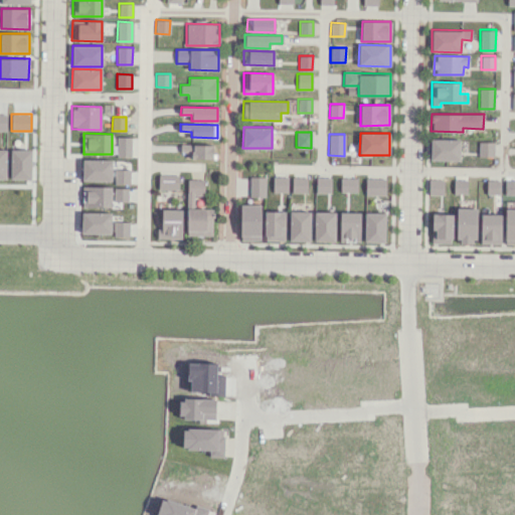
[(130,137),(117,137),(117,157),(131,157),(130,137)]
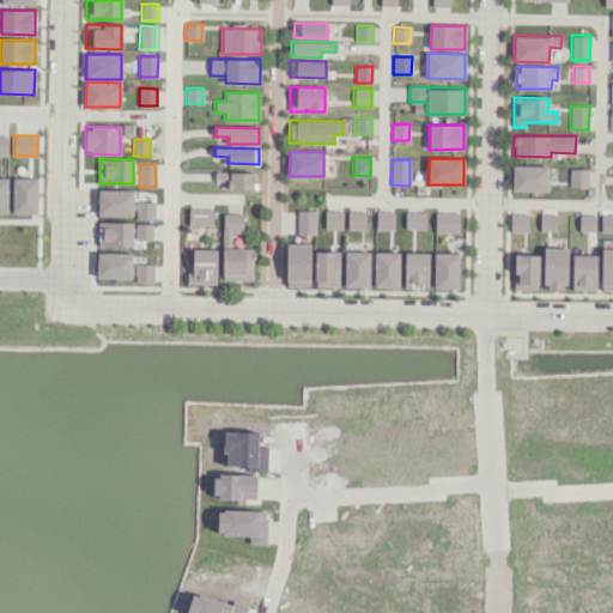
[(511,190),(547,190),(547,165),(513,165),(511,190)]
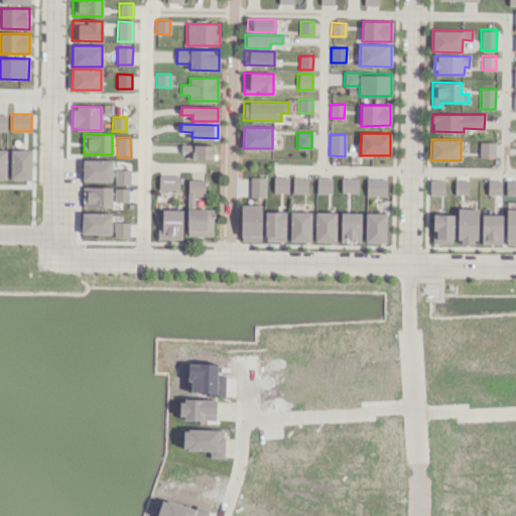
[(494,156),(494,142),(480,142),(479,156),(494,156)]
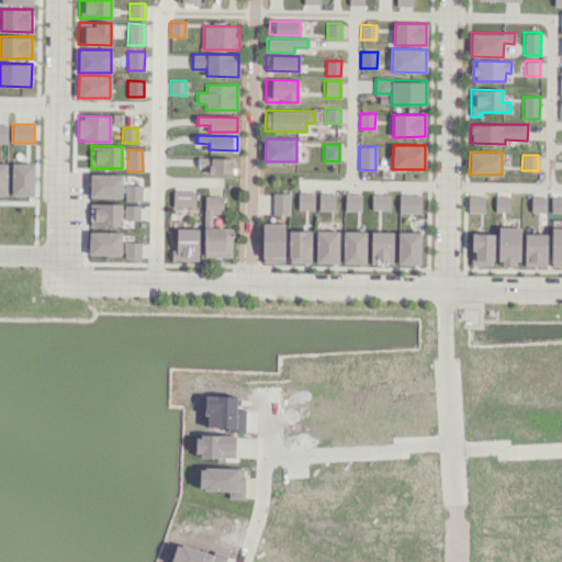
[(208,172),(232,173),(232,158),(197,157),(197,166),(209,167),(208,172)]
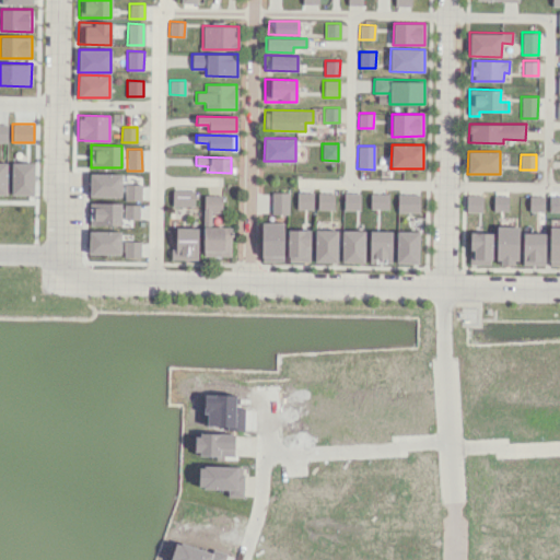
[(11,194),(33,195),(34,162),(11,162),(11,194)]
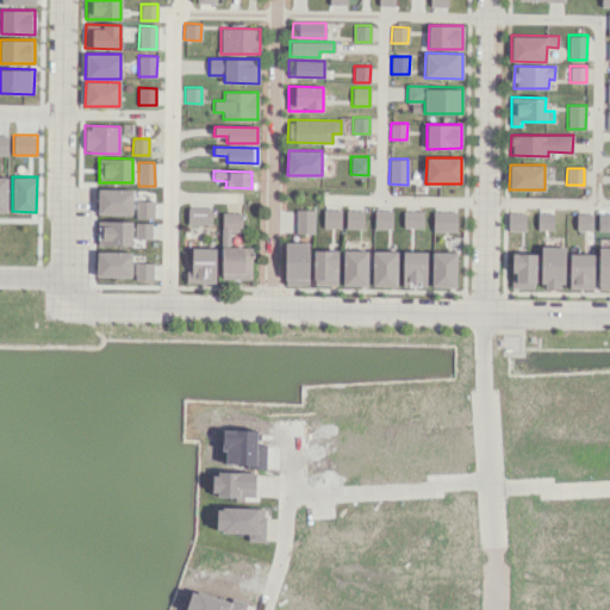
[(131,215),(132,190),(98,188),(98,213),(131,215)]
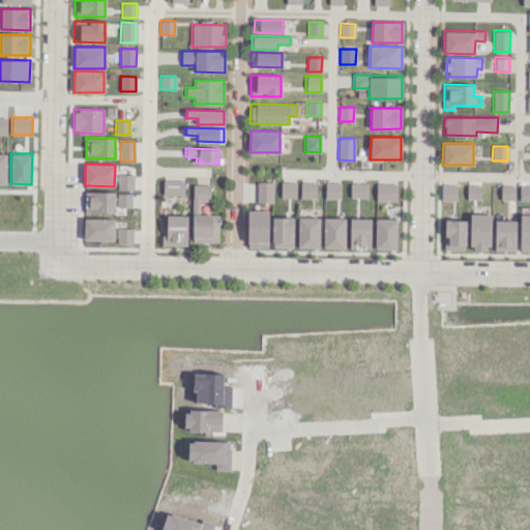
[(133,189),(134,175),(118,174),(117,189),(133,189)]
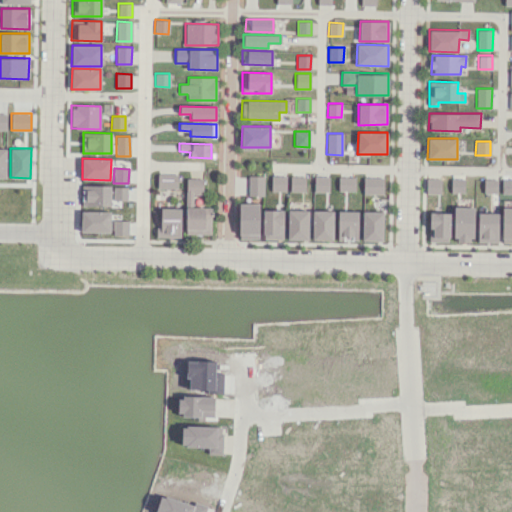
[(177,188),(177,174),(157,174),(157,188),(177,188)]
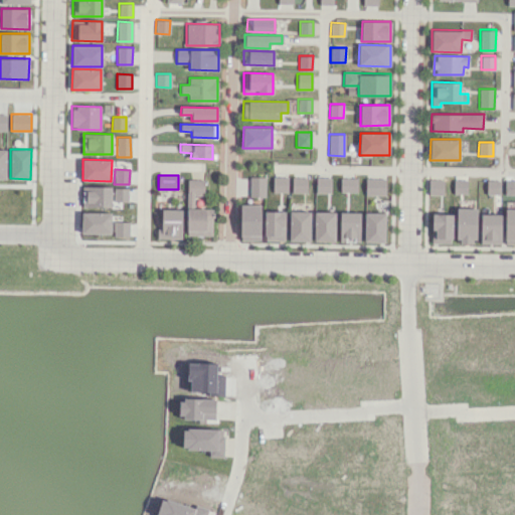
[(266,176),(249,176),(249,196),(265,197),(266,176)]
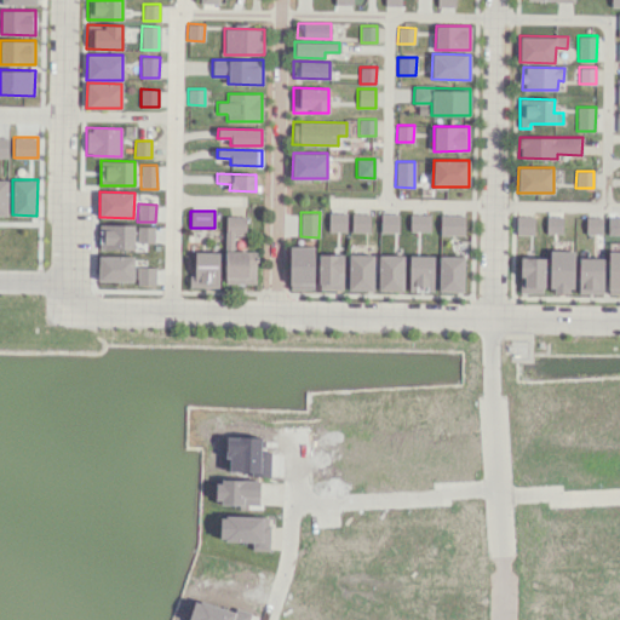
[(328,231),(345,231),(345,212),(328,212),(328,231)]
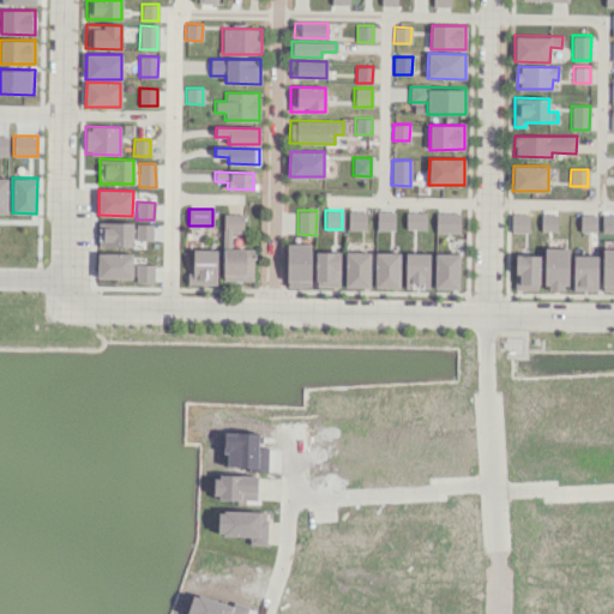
[(366,229),(365,211),(348,211),(348,229),(366,229)]
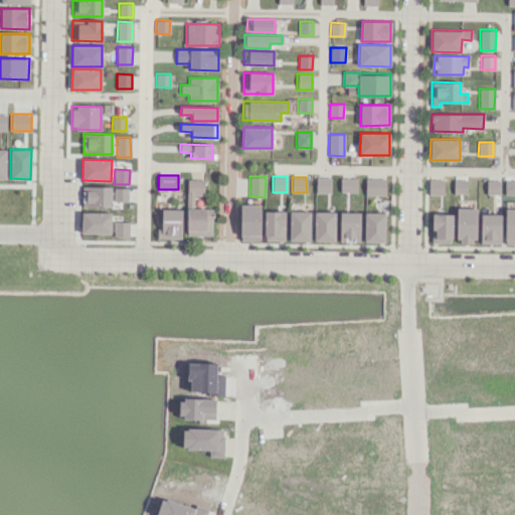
[(330,193),(331,177),(316,177),(316,193),(330,193)]
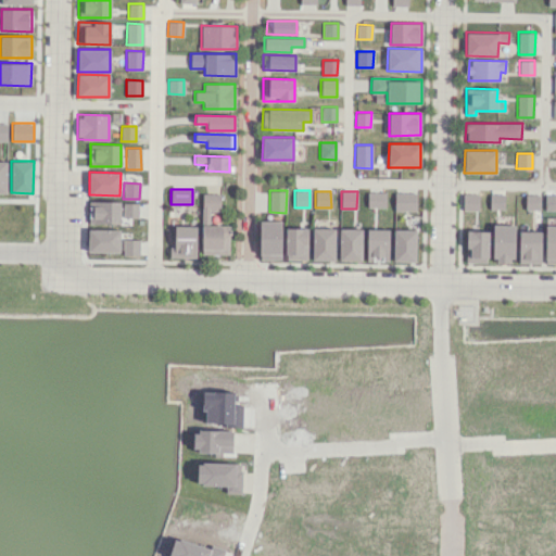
[(384,191),(367,191),(367,207),(384,207),(384,191)]
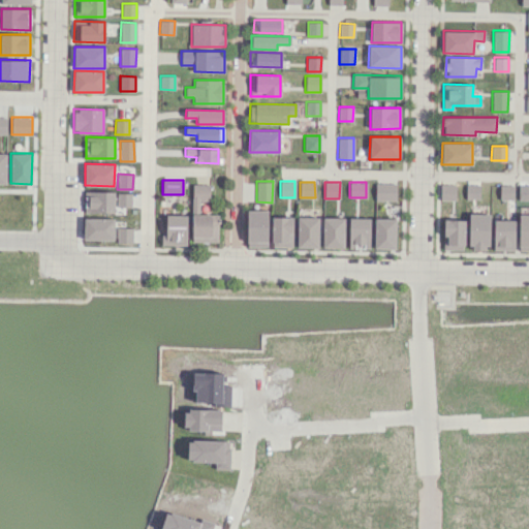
[(375,200),(396,200),(396,183),(375,183),(375,200)]
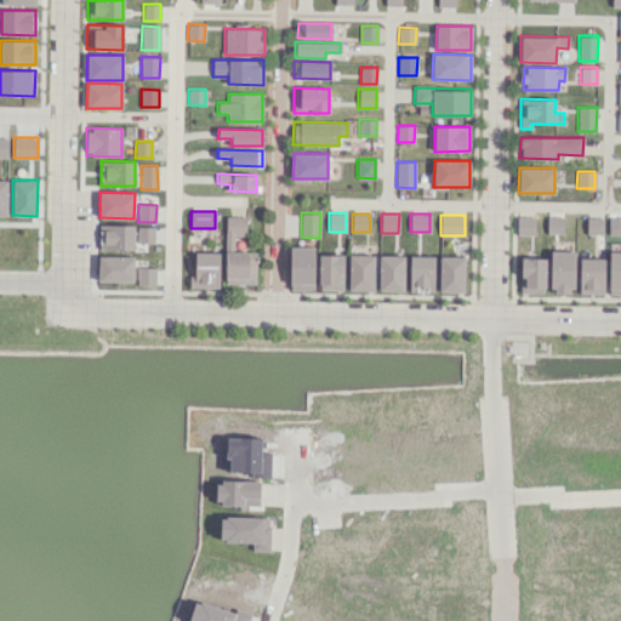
[(224,284),(255,284),(256,251),(233,251),(234,234),(245,235),(246,216),(226,216),(224,284)]
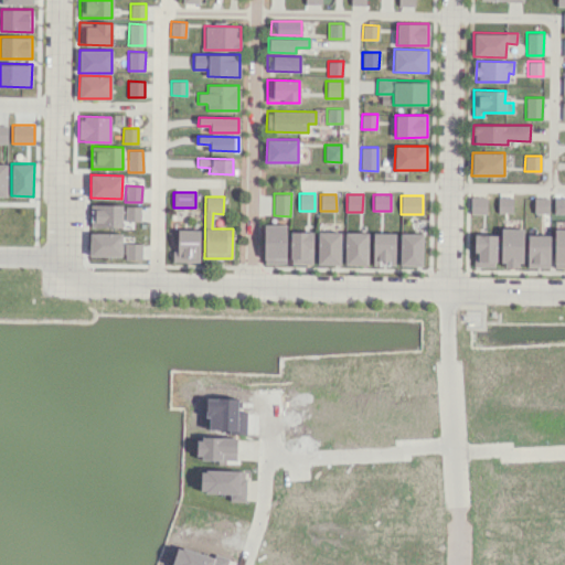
[(486,196),(469,196),(470,213),(487,213),(486,196)]
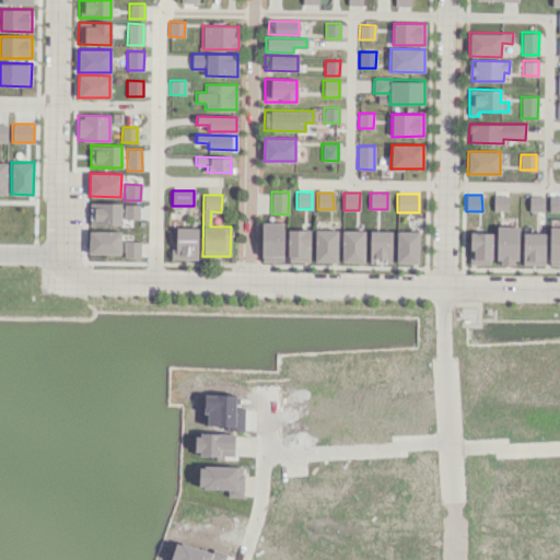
[(508,210),(508,196),(493,196),(493,210),(508,210)]
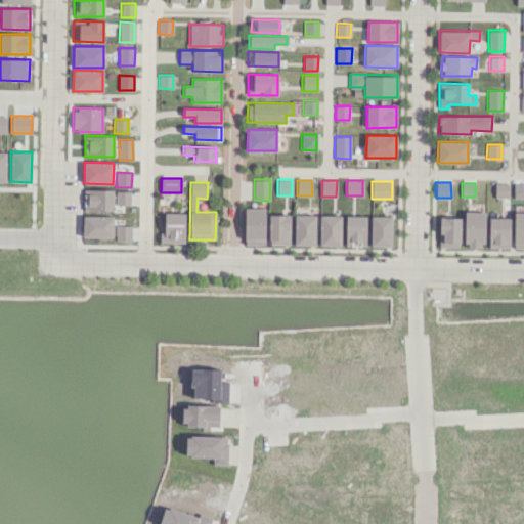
[(494,198),(509,198),(509,183),(494,183),(494,198)]
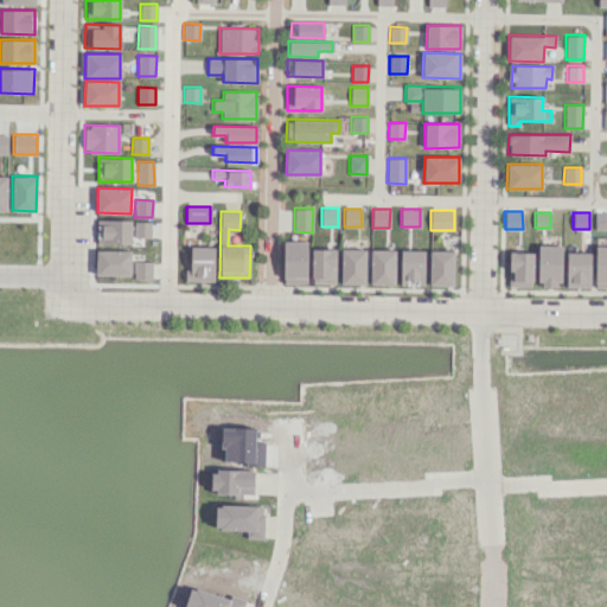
[(131,244),(131,219),(96,219),(96,243),(131,244)]
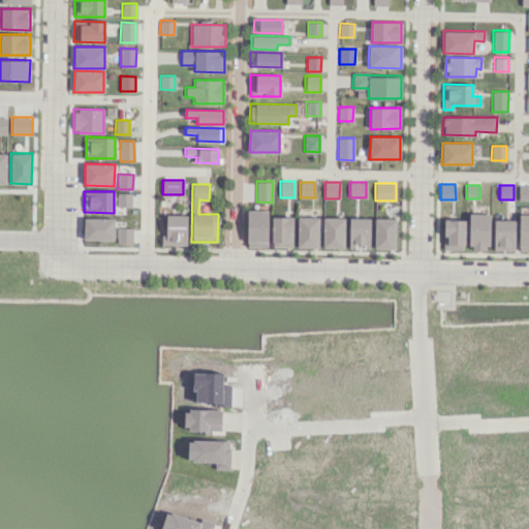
[(117,207),(131,207),(131,192),(117,192),(117,207)]
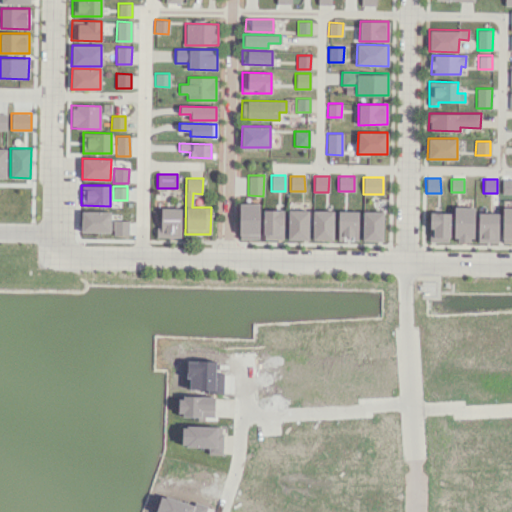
[(259,203),(239,203),(238,238),(258,239),(259,203)]
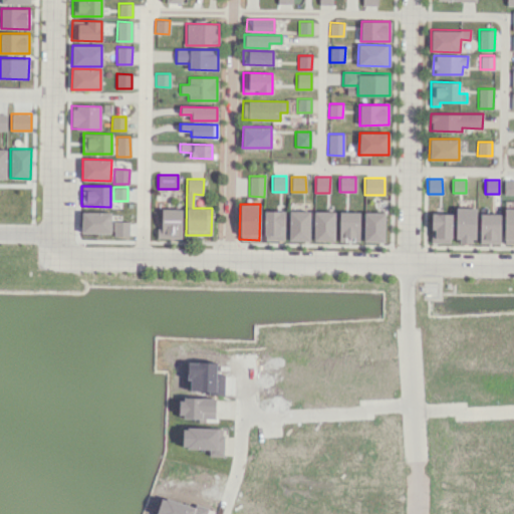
[(475,208),(455,208),(455,241),(475,241),(475,208)]
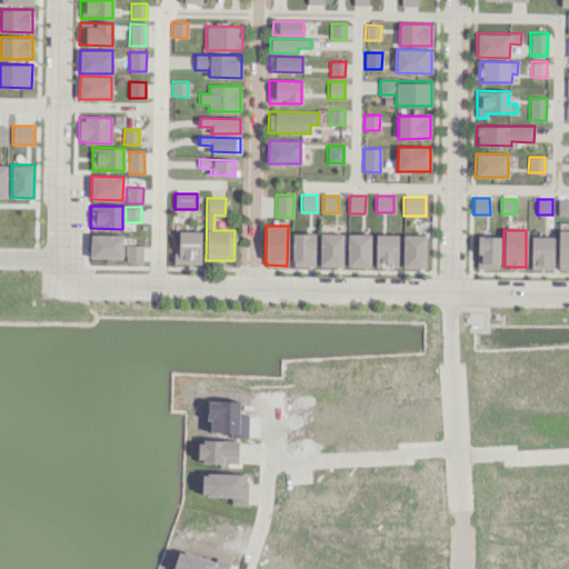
[(568,269),(568,230),(558,231),(557,269),(568,269)]
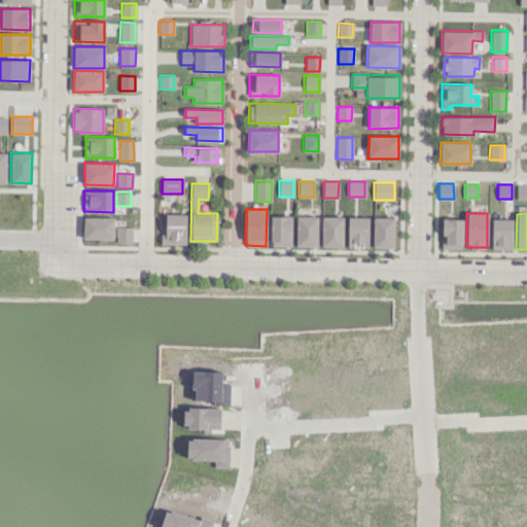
[(185,244),(186,214),(165,214),(165,234),(161,233),(160,244),(185,244)]
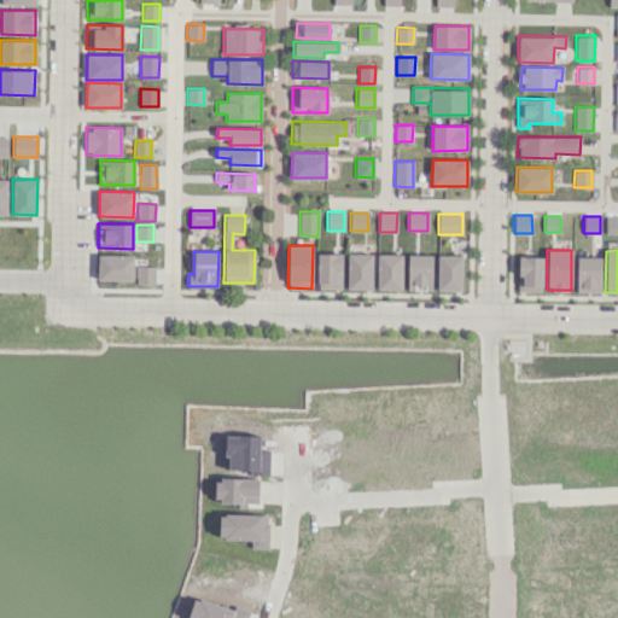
[(342,254),(316,254),(316,289),(342,289),(342,254)]
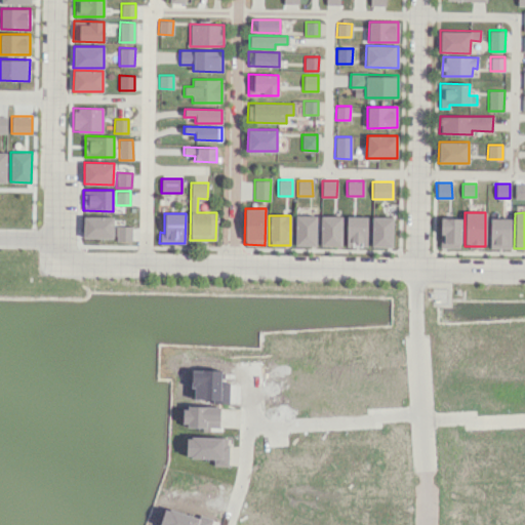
[(316,215),(294,215),(294,245),(316,246),(316,215)]
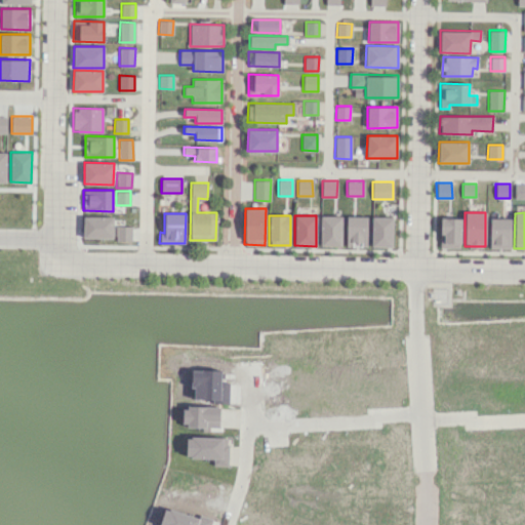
[(320,245),(340,246),(341,216),(320,215),(320,245)]
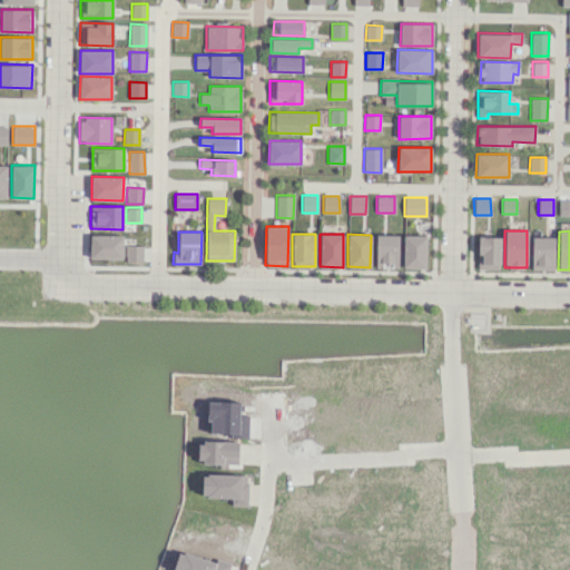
[(121,258),(123,235),(90,235),(90,258),(121,258)]
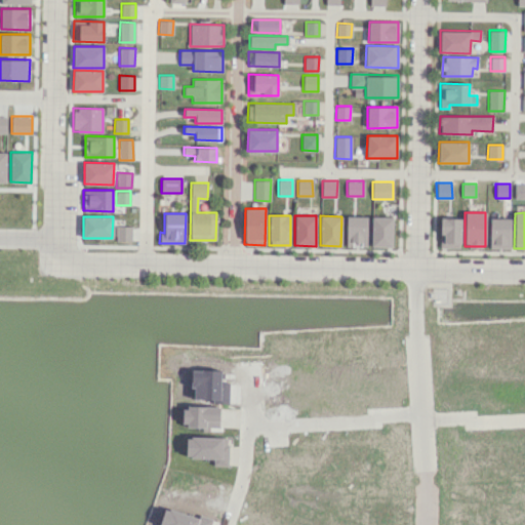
[(367,216),(347,216),(346,246),(366,246),(367,216)]
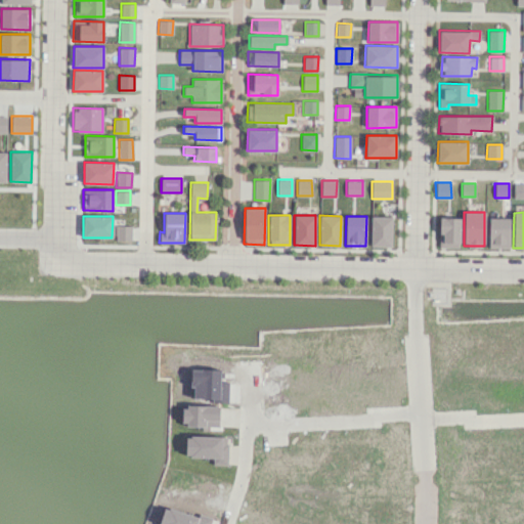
[(370,246),(392,247),(392,216),(370,216),(370,246)]
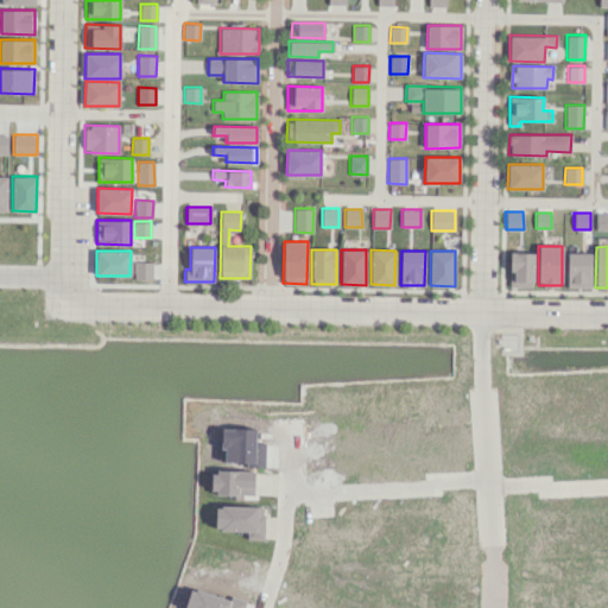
[(533,253),(510,252),(510,286),(533,287),(533,253)]
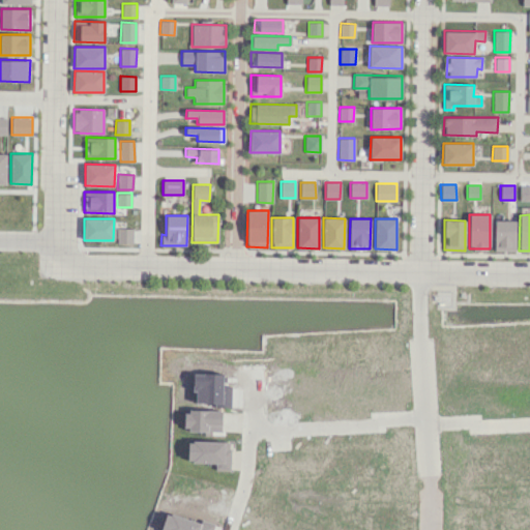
[(514,221),(494,221),(495,251),(516,251),(514,221)]
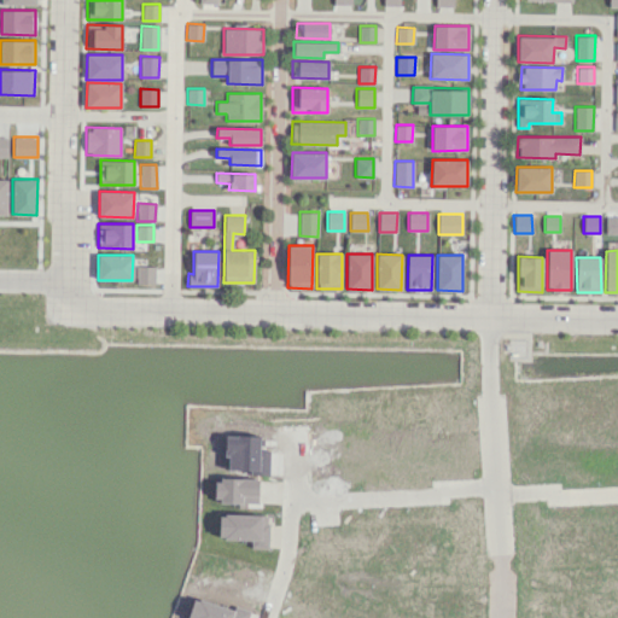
[(155,284),(155,266),(136,266),(135,284),(155,284)]
